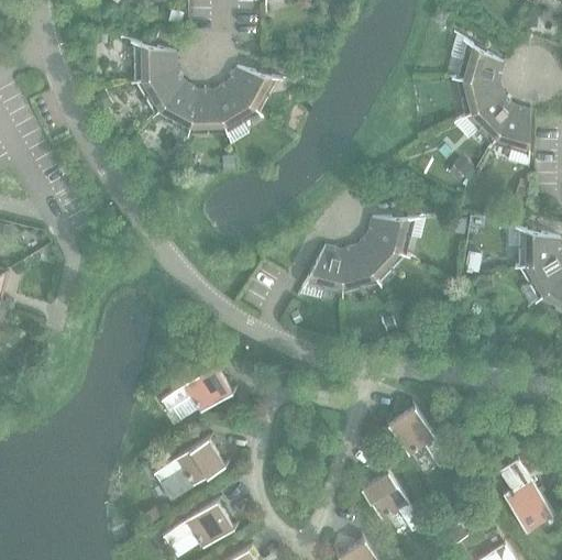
[(456,79),(499,79),(504,64),(467,42),(456,79)]
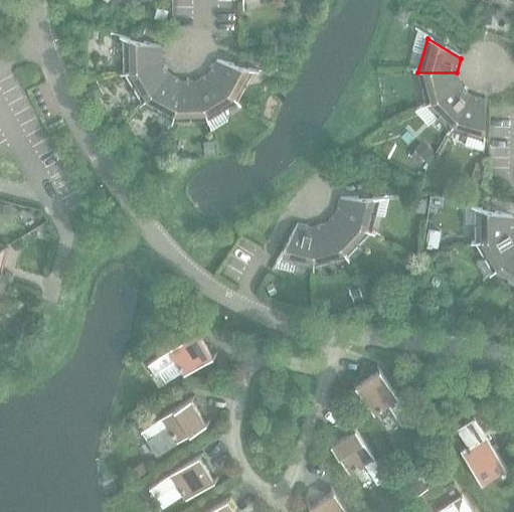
[(124,74),(162,63),(162,48),(123,39),(124,74)]
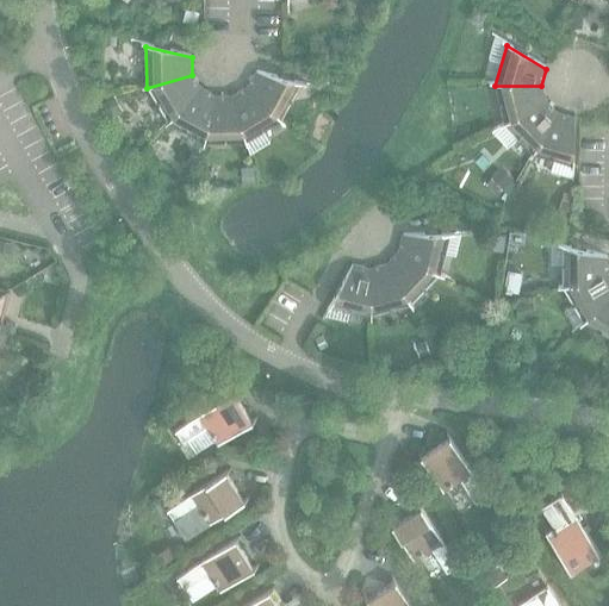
[(248,89),(281,122),(302,85),(256,74),(248,89)]
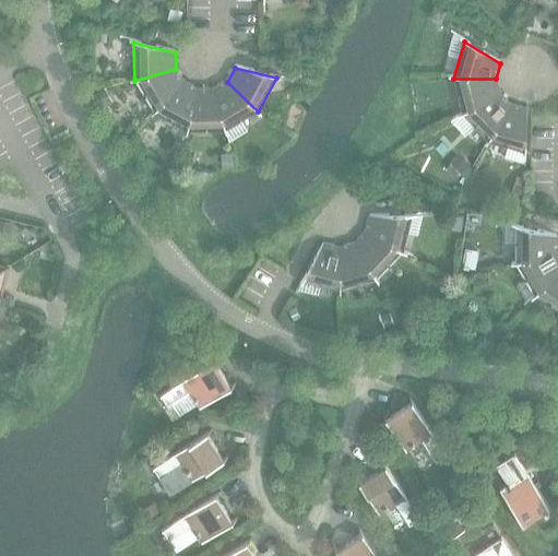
[(154,114),(183,83),(176,69),(134,81),(154,114)]
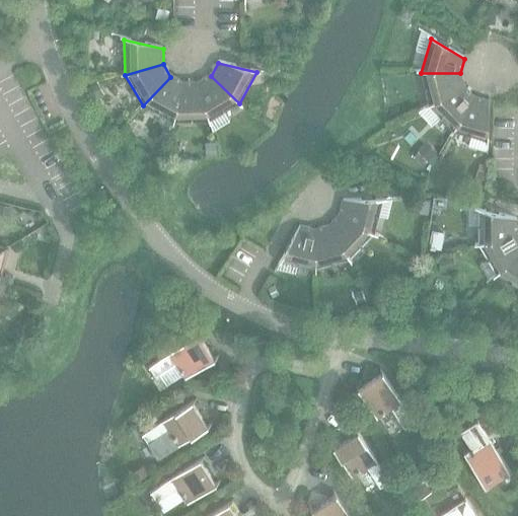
[(464,87),(460,73),(421,73),(430,106),(464,87)]
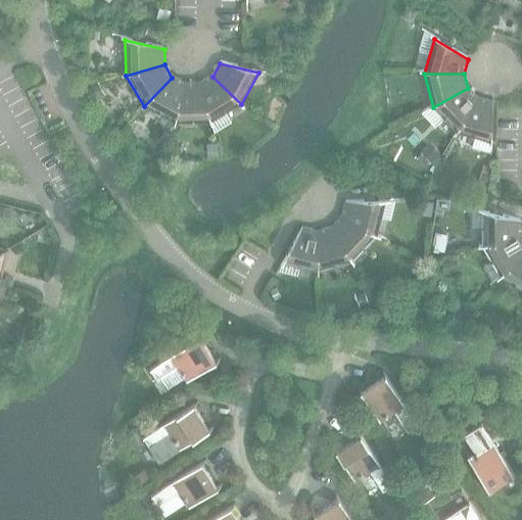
[(210,123),(241,104),(212,77),(199,84),(210,123)]
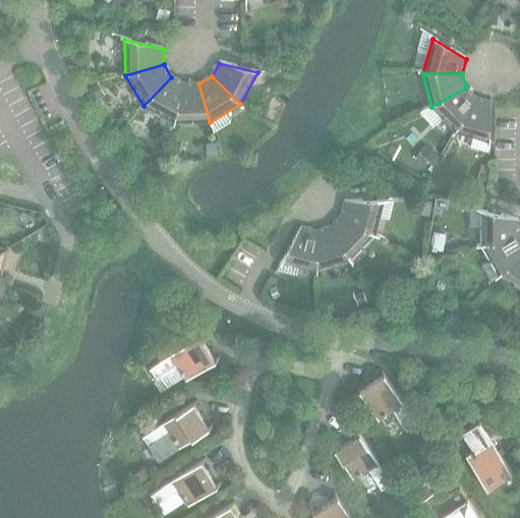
[(174,123),(184,84),(171,77),(143,106),(174,123)]
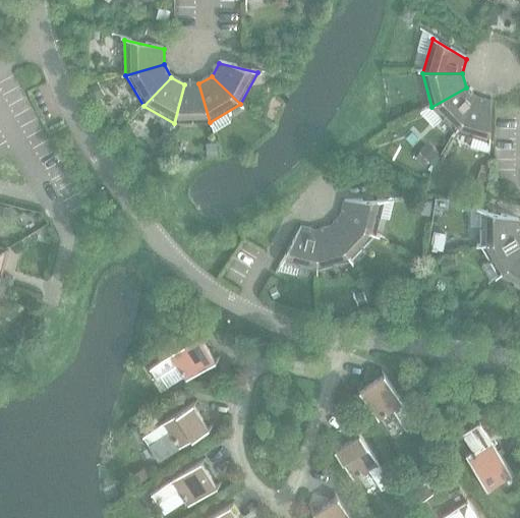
[(174,123),(210,122),(198,83),(184,84),(174,123)]
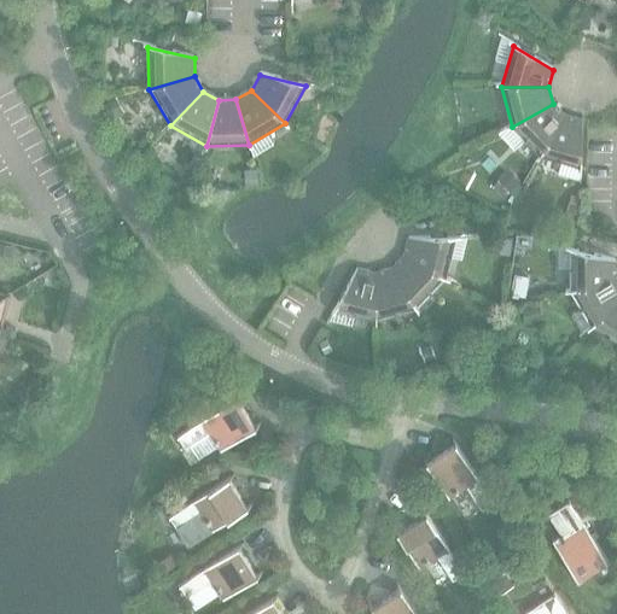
[(541,157),(565,117),(553,104),(512,127),(541,157)]
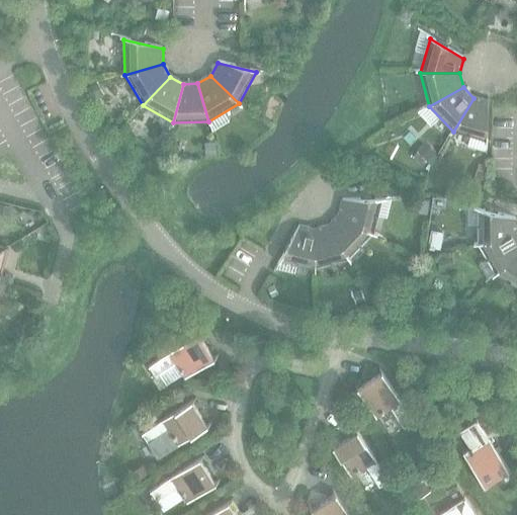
[(474,98),(453,132),(487,142),(488,102),(474,98)]
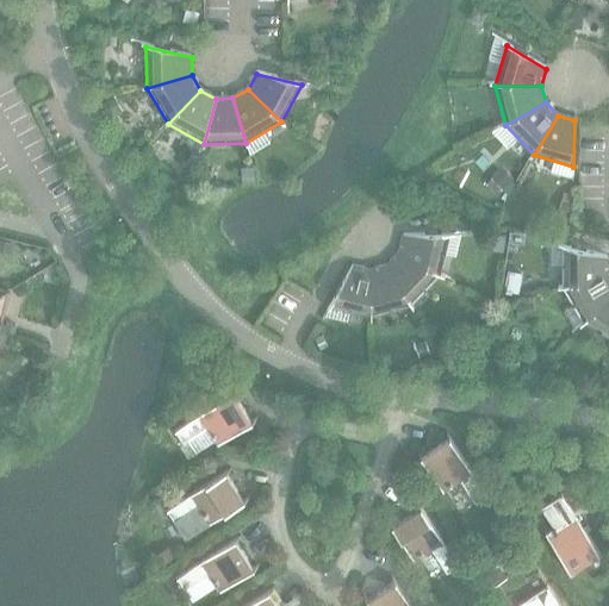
[(399,254),(440,276),(449,236),(403,237),(399,254)]
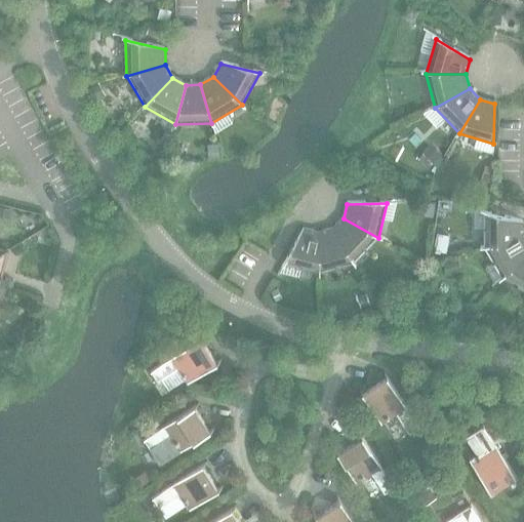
[(484,249),(523,238),(523,223),(484,212),(484,249)]
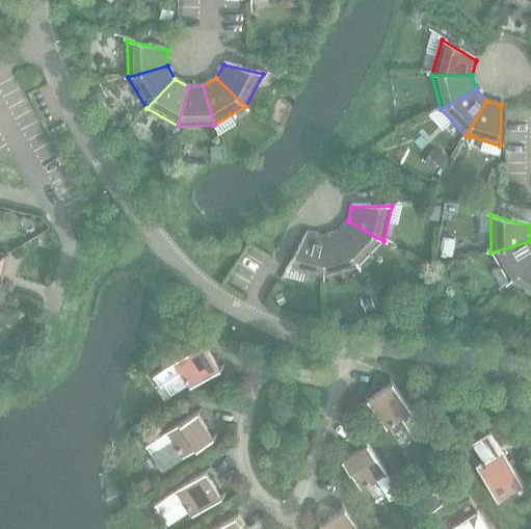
[(359,267),(383,241),(348,221),(337,233),(359,267)]
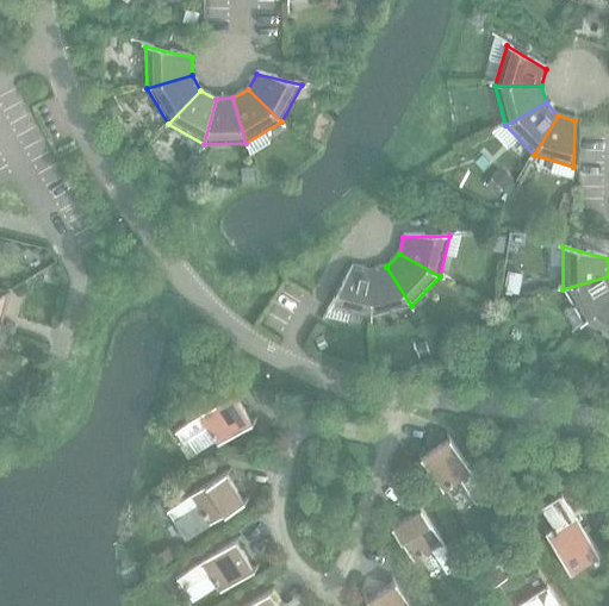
[(371,318),(371,272),(353,267),(330,308),(371,318)]
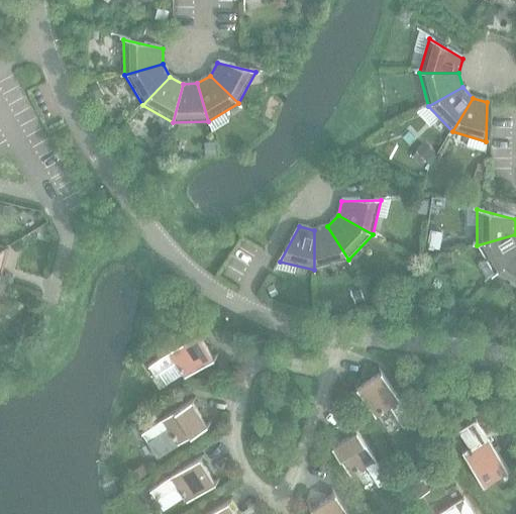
[(314,270),(348,260),(327,226),(314,230),(314,270)]
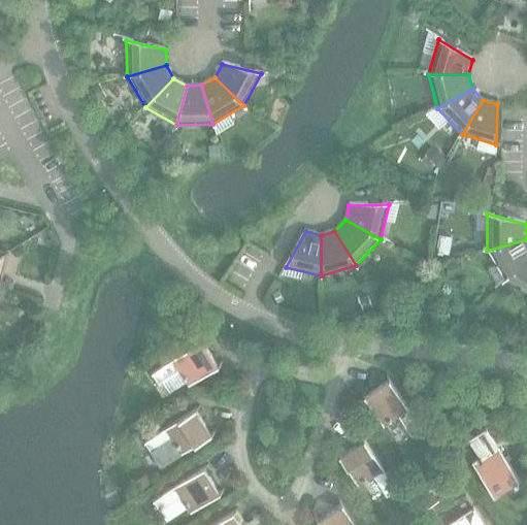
[(505,281),(526,258),(526,239),(487,251),(505,281)]
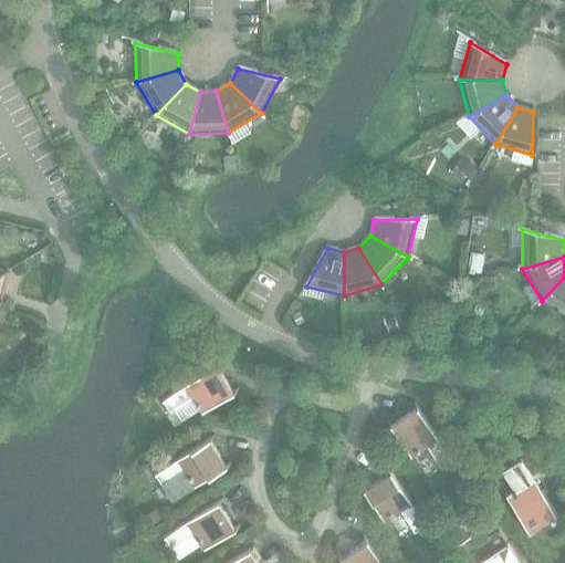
[(0,275),(0,312),(12,315),(14,304),(1,301),(7,283),(1,275),(0,275)]
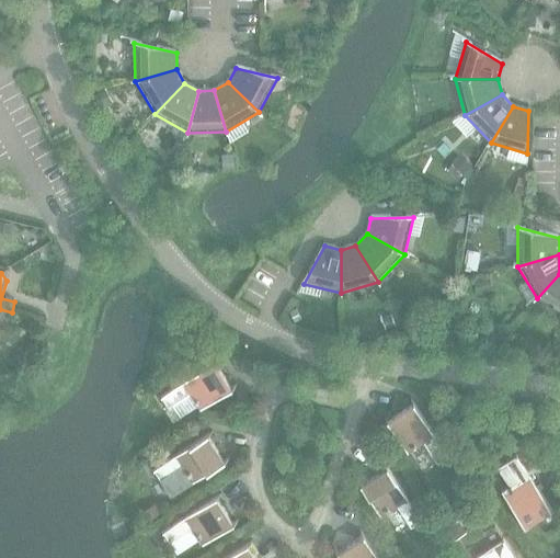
[(559,274),(537,298),(559,311),(559,274)]
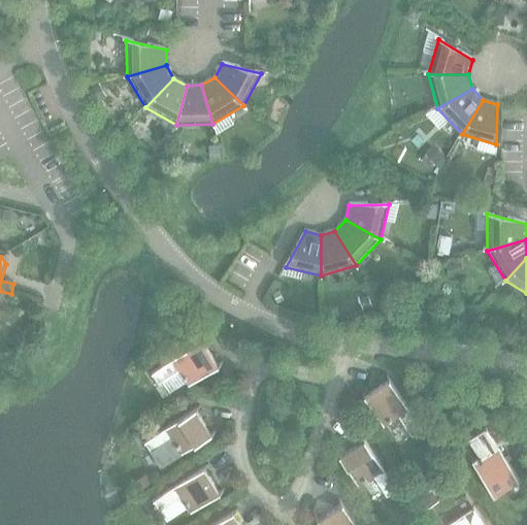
[(0,301),(8,303),(11,294),(0,291),(0,301)]
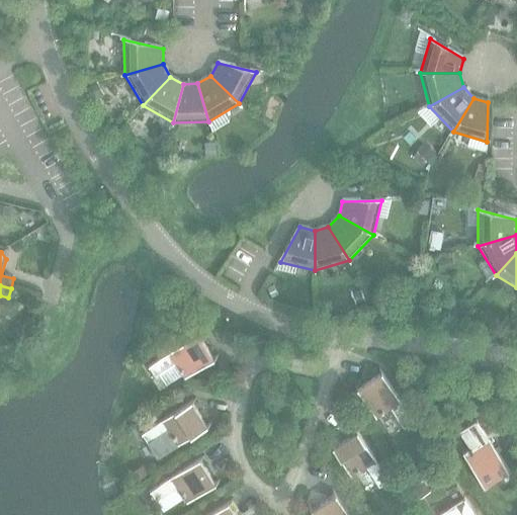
[(197,336),(149,367),(155,378),(159,375),(168,389),(184,377),(185,379),(213,361),(197,336)]
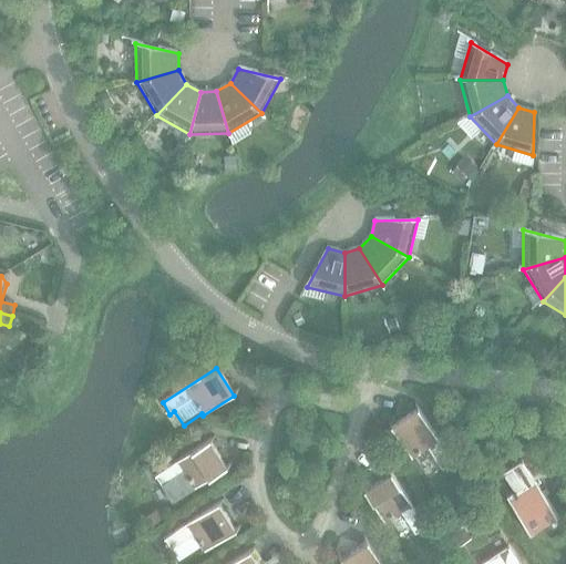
[(442,471),(453,464),(419,410),(391,428),(411,460),(428,449),(442,471)]
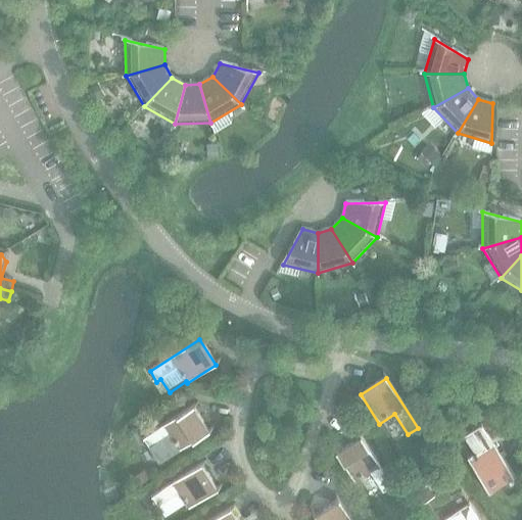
[(193,407),(143,439),(159,465),(209,432),(193,407)]
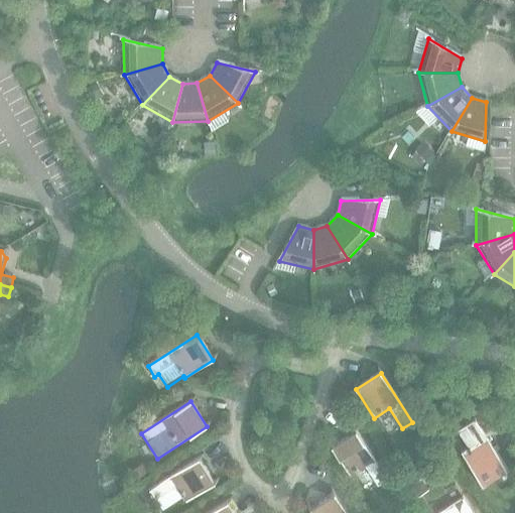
[(507,408),(492,408),(491,421),(506,422),(507,408)]
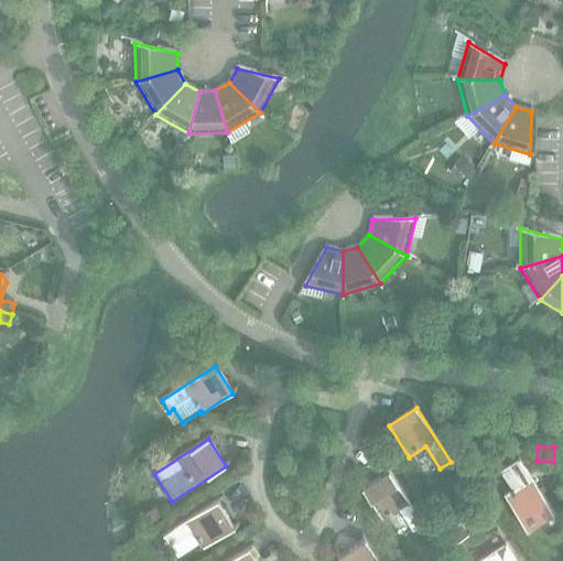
[(505,497),(527,532),(554,515),(520,461),(509,467),(520,486),(505,497)]
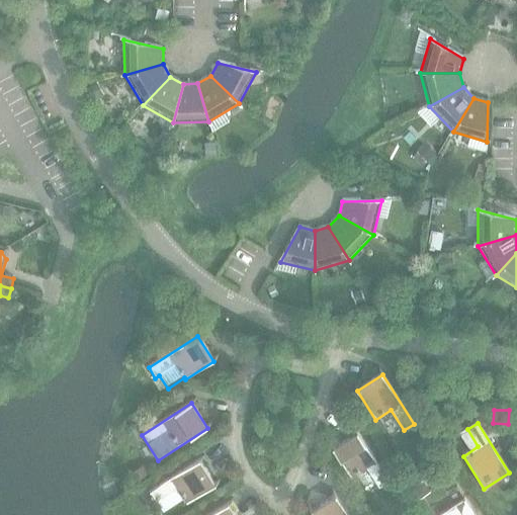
[(379,489),(390,483),(358,433),(333,449),(351,479),(366,468),(379,489)]
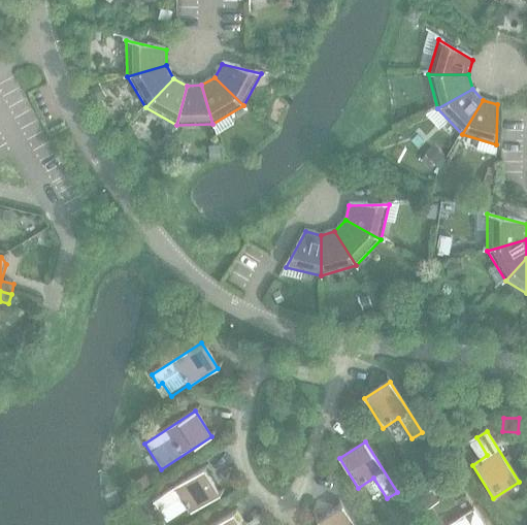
[(180,499),(191,515),(220,495),(203,469),(153,502),(160,513),(180,499)]
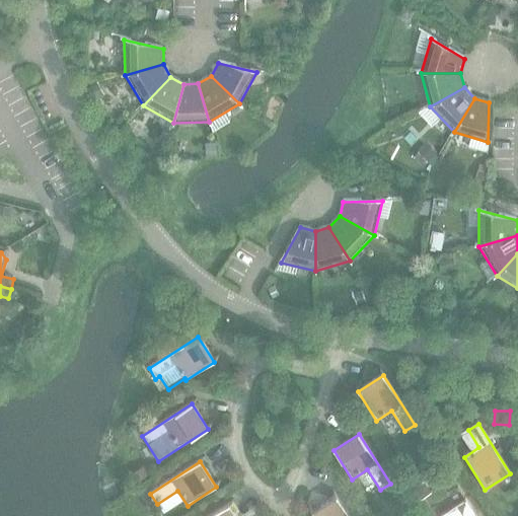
[(151,477),(145,467),(132,474),(138,486),(151,477)]
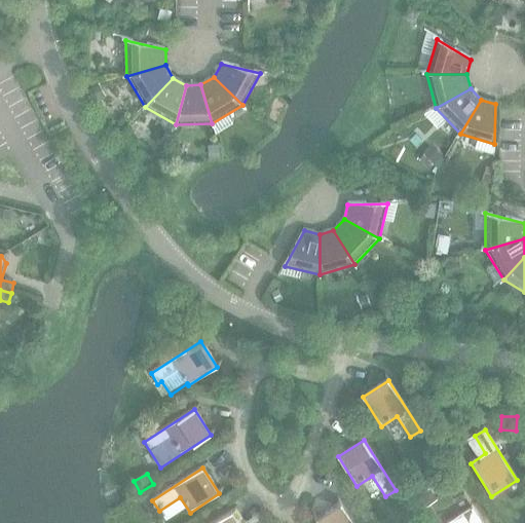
[(424,510),(437,501),(429,490),(417,498),(424,510)]
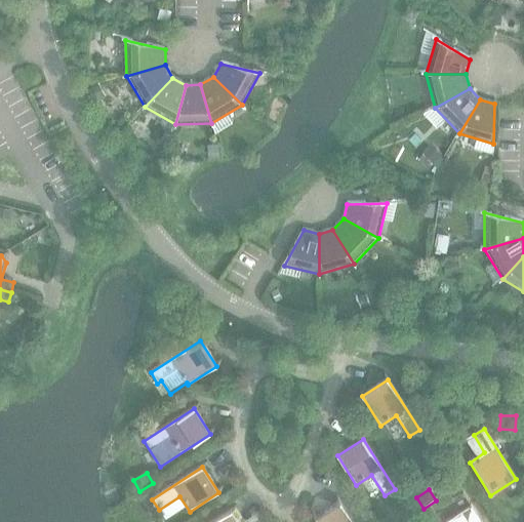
[(353,521),(340,504),(316,520),(317,521),(353,521)]
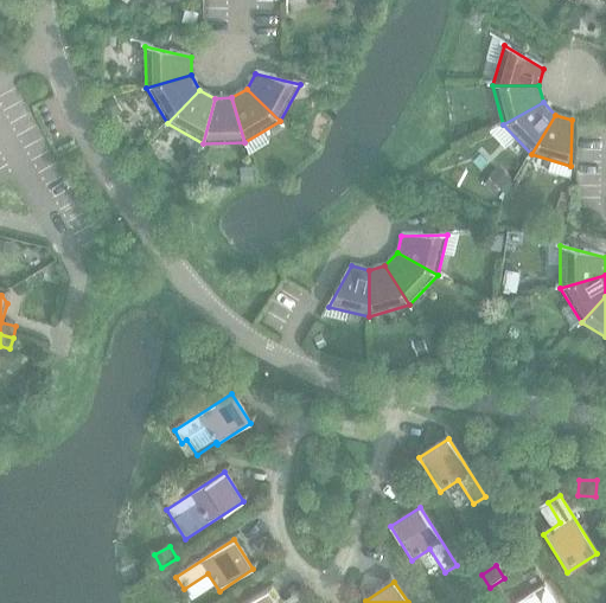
[(555,602),(544,585),(520,602),(555,602)]
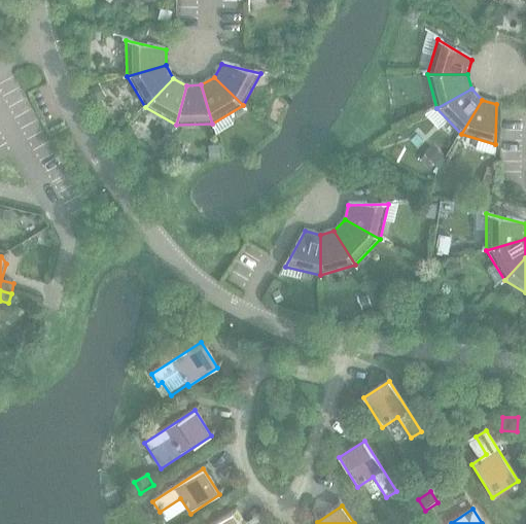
[(239,523),(232,514),(215,523),(239,523)]
